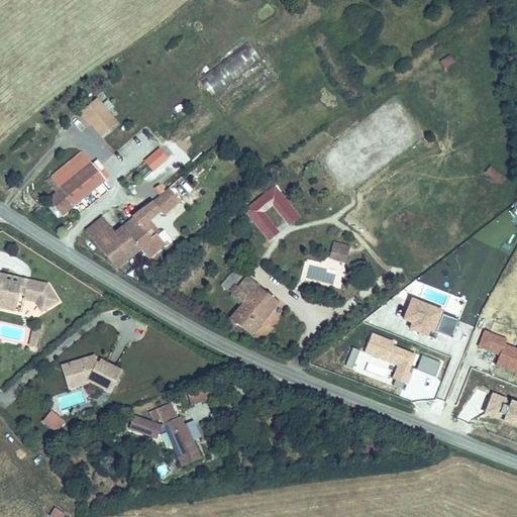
[(199,79),(211,95),(260,58),(247,41),(199,79)]
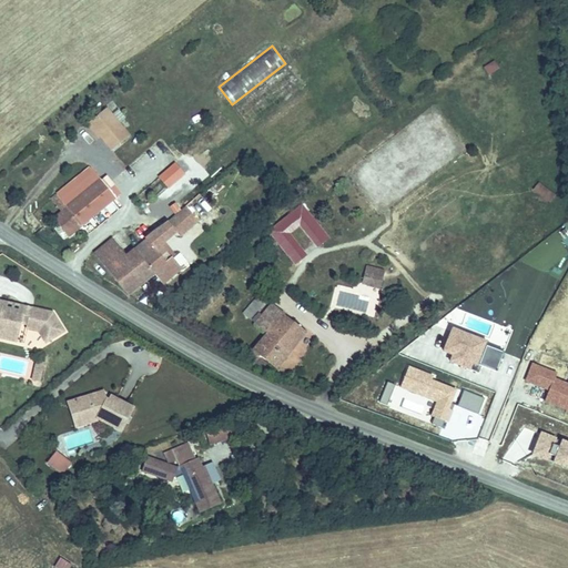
[(483,67),(487,75),(499,69),(495,60),(483,67)]
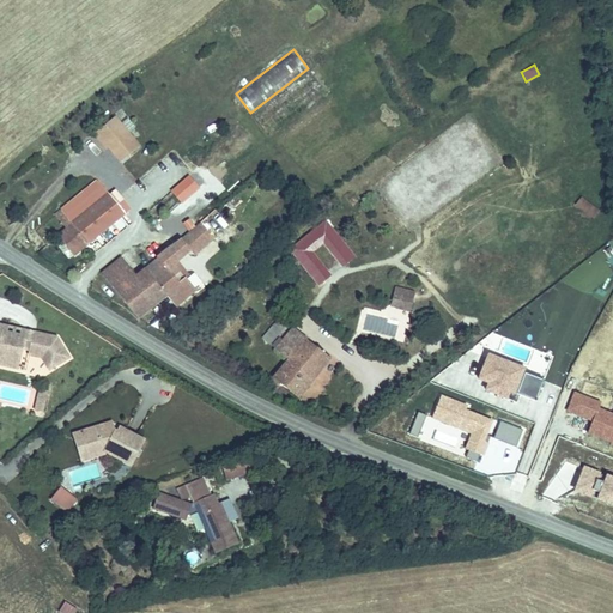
[(108,111),(90,129),(103,143),(114,155),(132,137),(108,111)]
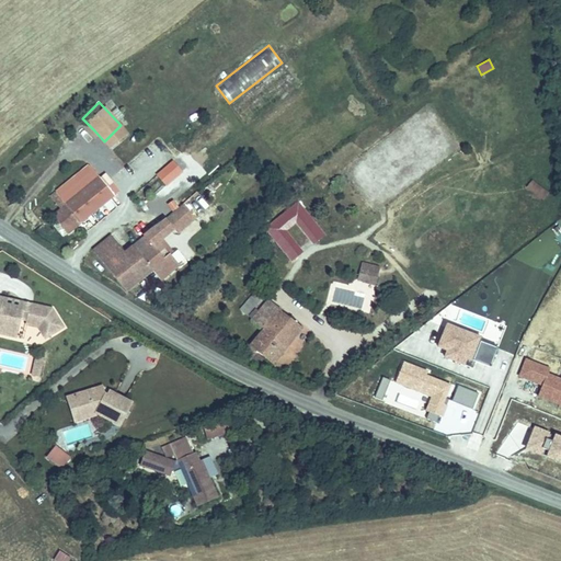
[(94,130),(82,118),(77,123),(89,135),(94,130)]
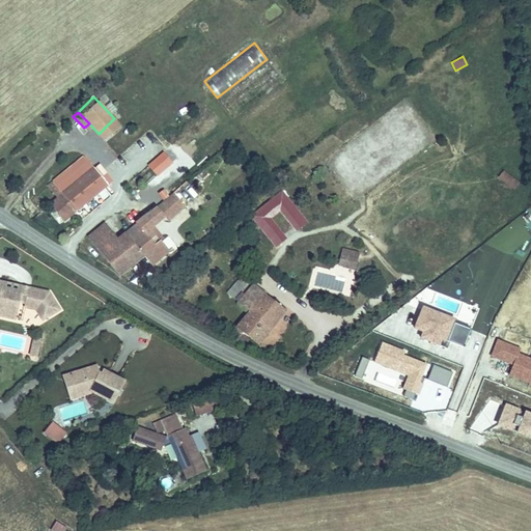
[(63,218),(106,183),(80,156),(50,180),(58,191),(47,200),(63,218)]
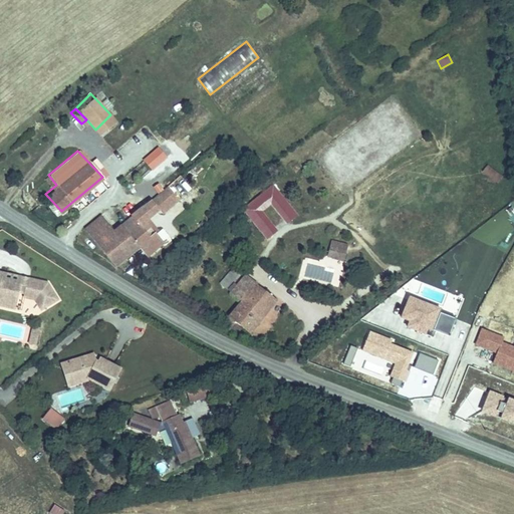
[(481,173),(498,184),(503,176),(486,165),(481,173)]
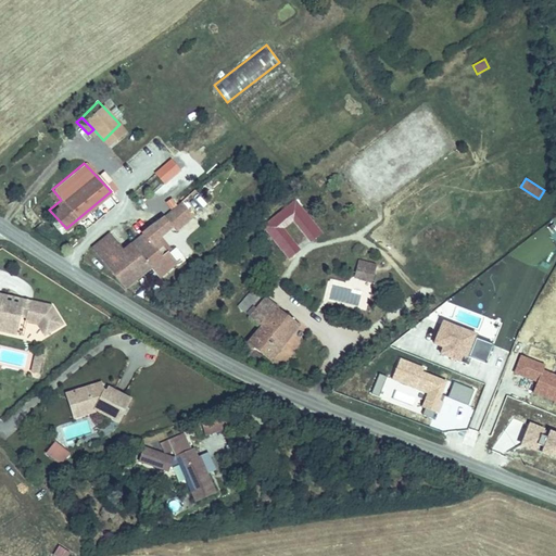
[(177,230),(193,215),(181,201),(164,216),(177,230)]
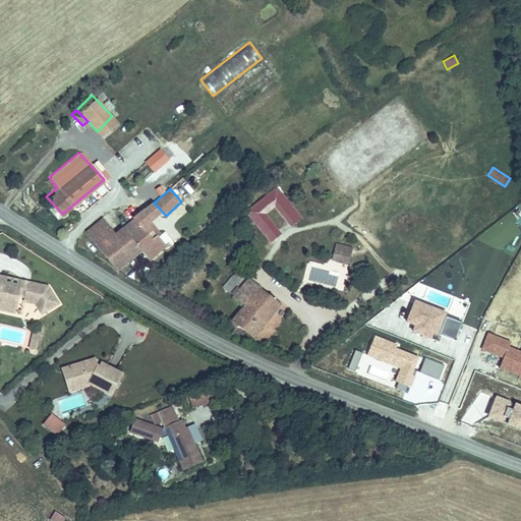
[(247,215),(270,243),(282,234),(267,215),(274,210),(289,229),(302,219),(280,189),(247,215)]
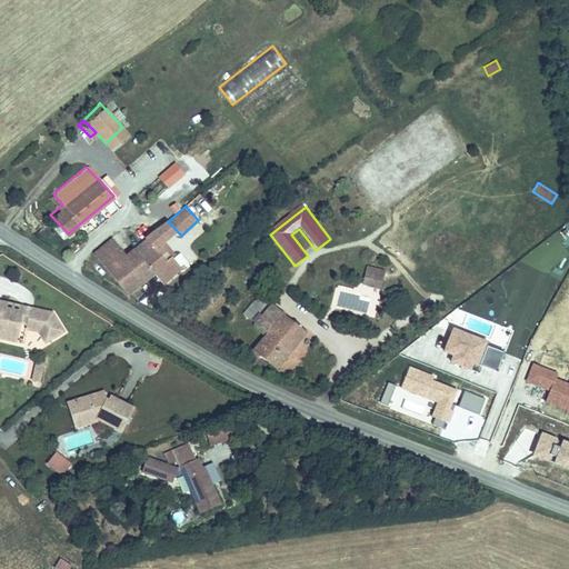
[(169,253),(150,232),(131,247),(151,269),(152,269),(151,268),(169,253)]
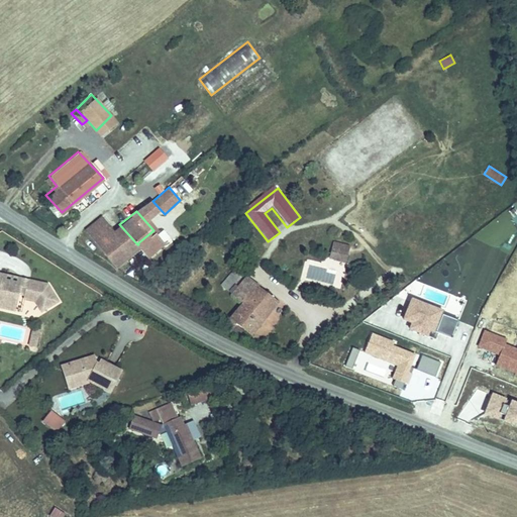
[(119,224),(113,229),(101,214),(85,227),(114,264),(137,244),(119,224)]
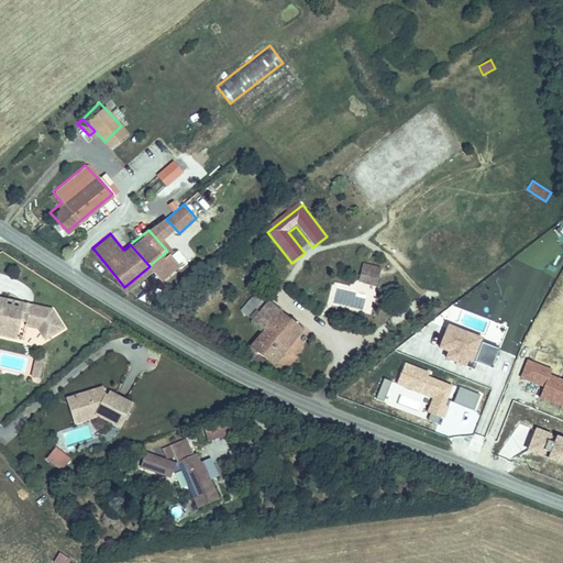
[(179,265),(186,260),(178,251),(172,256),(179,265)]
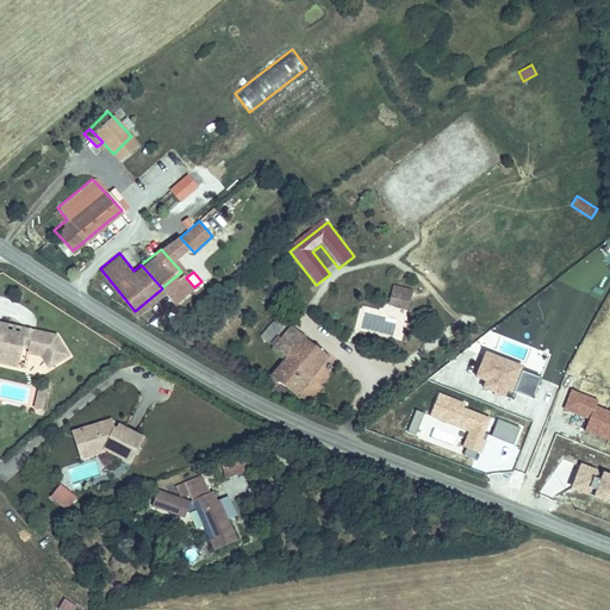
[(393,285),(390,296),(406,302),(409,291),(393,285)]
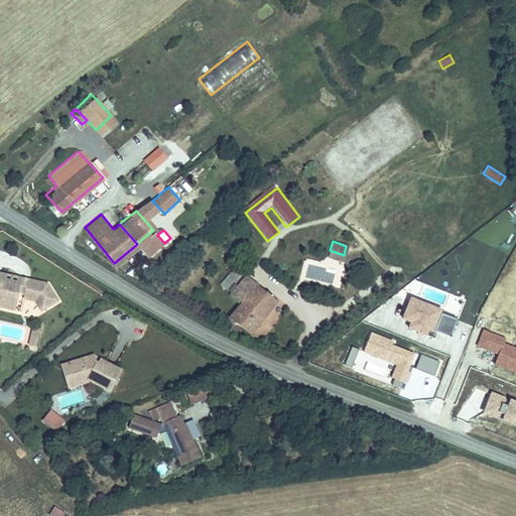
[(240,295),(221,319),(230,326),(237,317),(250,328),(275,293),(240,268),(227,285),(240,295)]
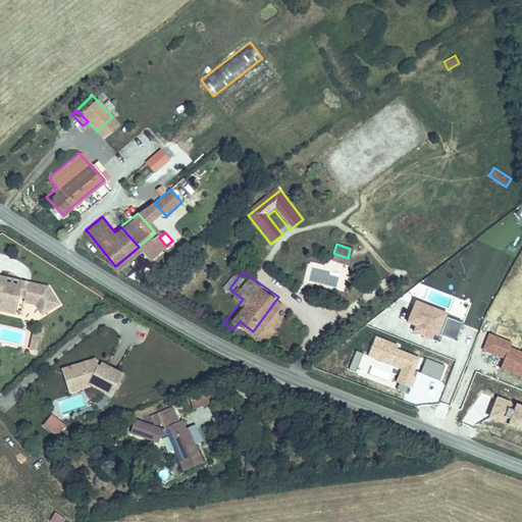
[(6,278),(0,276),(0,310),(3,311),(5,303),(17,306),(19,301),(20,298),(27,299),(25,303),(37,305),(42,315),(59,306),(50,289),(31,284),(29,293),(21,291),(22,288),(5,283),(6,278)]
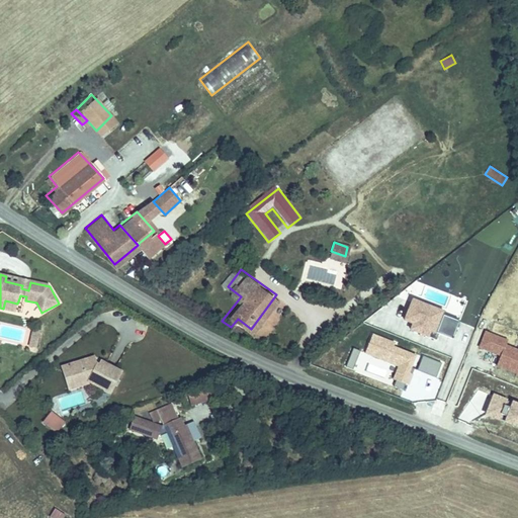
[(30,282),(23,280),(22,285),(21,288),(28,290),(30,282)]
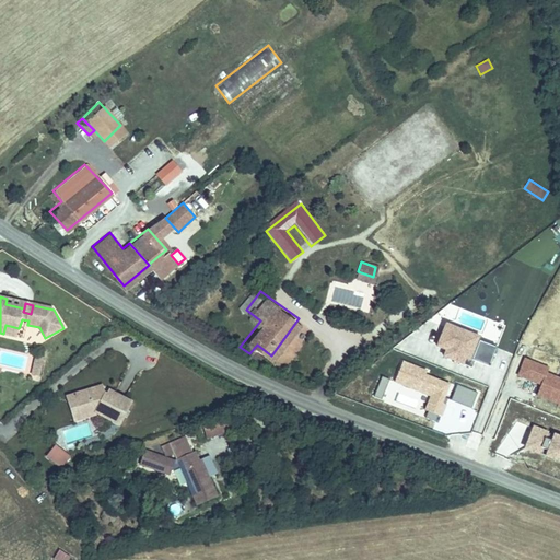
[(433,351),(465,363),(466,359),(490,368),(497,348),(480,341),(482,337),(444,323),(433,351)]
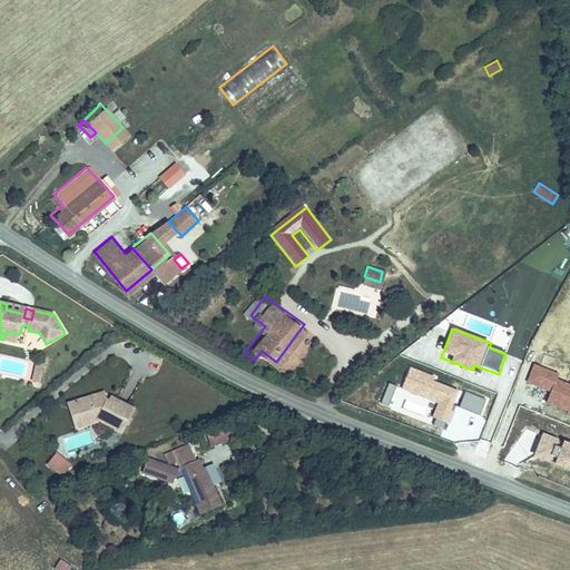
[(40,384),(45,364),(29,361),(26,381),(40,384)]
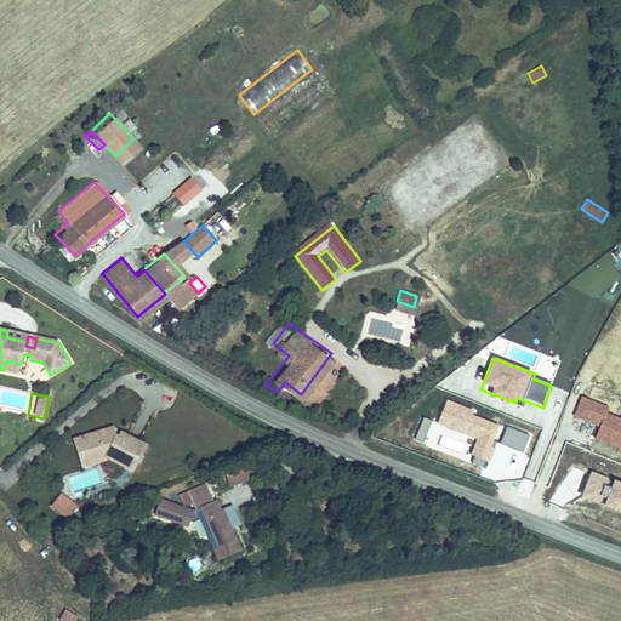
[(620,419),(607,414),(609,408),(581,397),(573,419),(598,427),(593,440),(620,450),(620,419)]
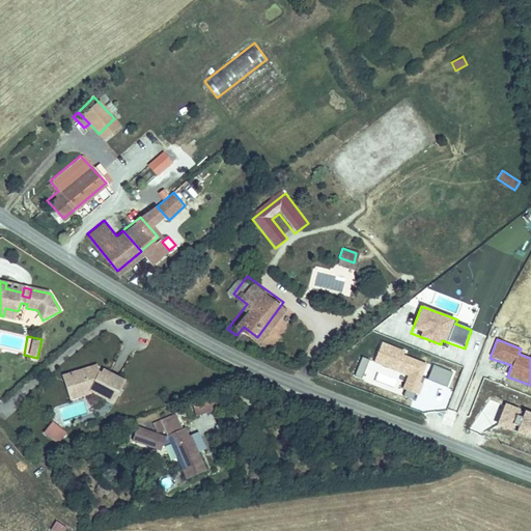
[(403,357),(406,352),(381,343),(373,363),(408,374),(399,396),(415,401),(423,376),(421,375),(424,364),(403,357)]
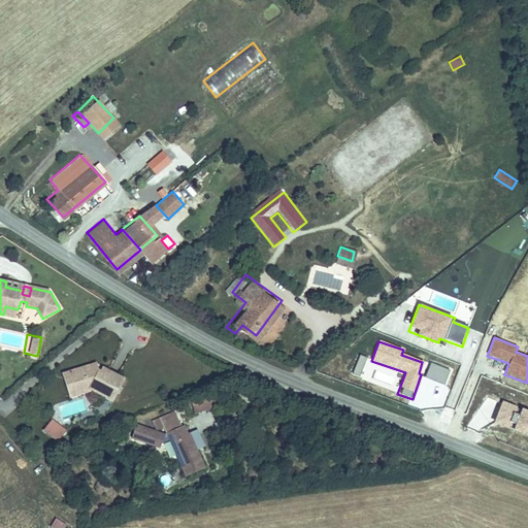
[(444,386),(450,369),(430,362),(424,378),(444,386)]
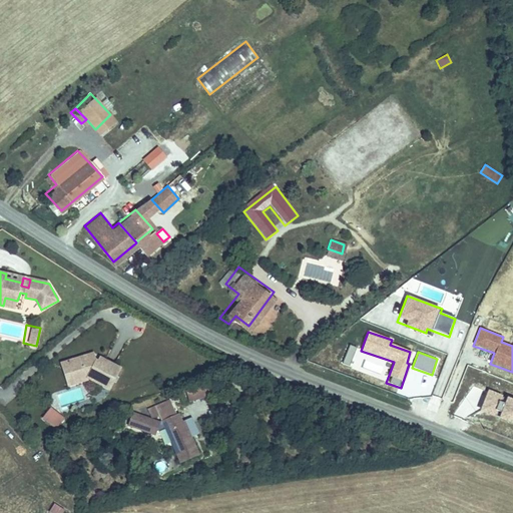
[(71,364),(77,383),(86,381),(87,379),(91,380),(90,381),(111,393),(123,372),(103,361),(101,365),(97,364),(95,357),(71,364)]
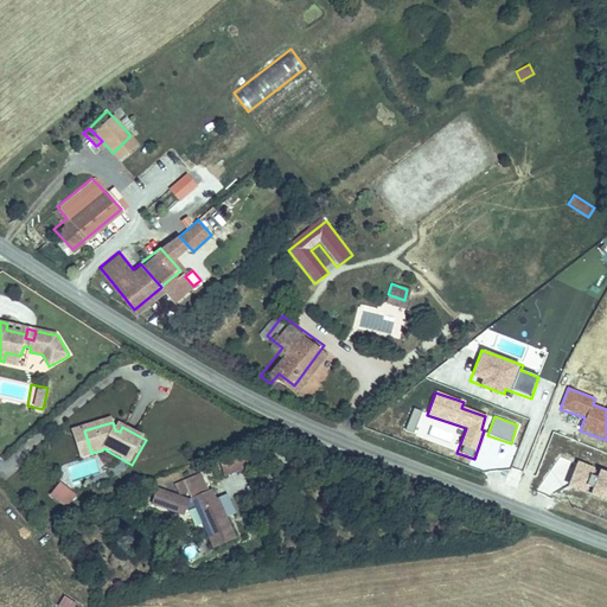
[(91,453),(84,430),(76,433),(84,460),(106,454),(107,451),(108,449),(103,448),(102,451),(91,453)]
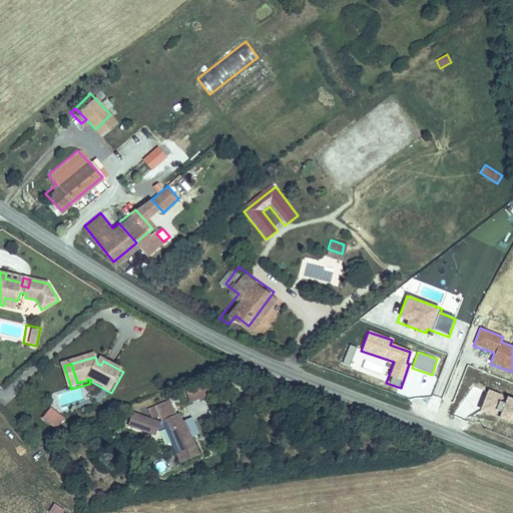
[(443,370),(435,395),(443,398),(452,373),(443,370)]
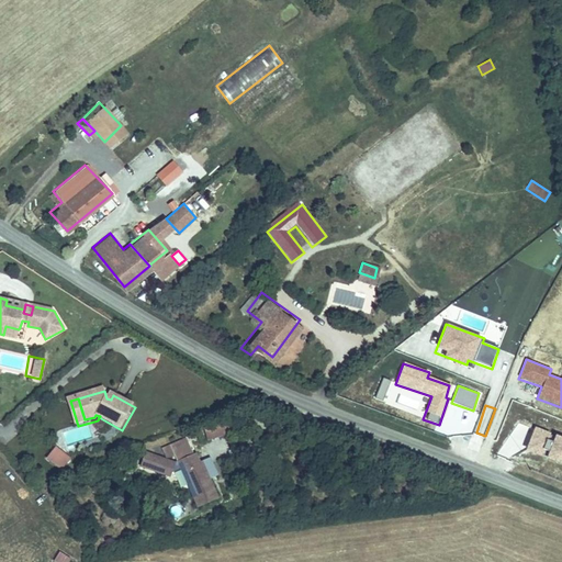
[(216,419),(201,427),(205,438),(221,431),(216,419)]
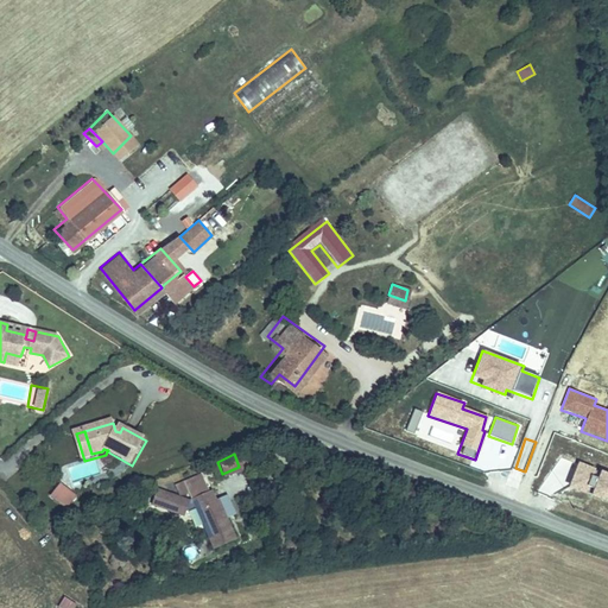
[(96,462),(69,467),(73,481),(100,475),(96,462)]
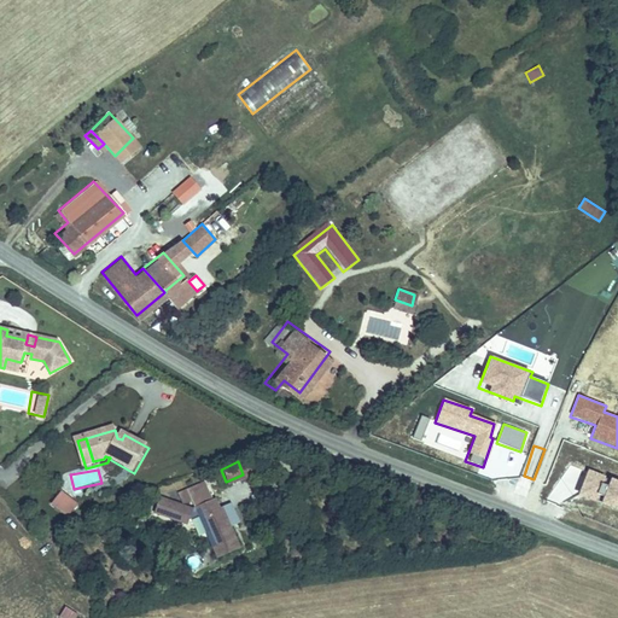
[(617,481),(586,470),(576,496),(617,511),(617,481)]
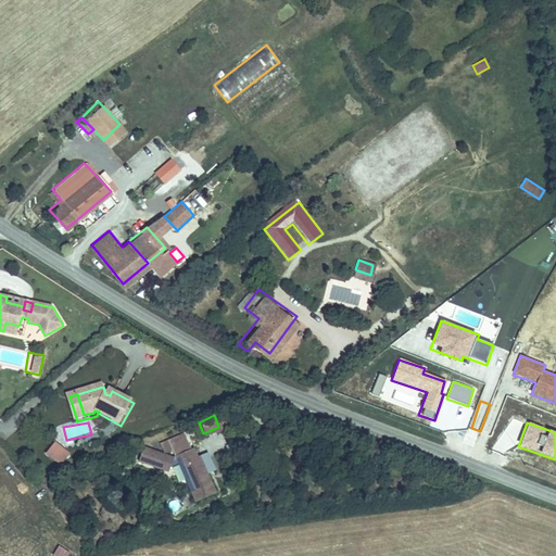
[(163,453),(171,450),(174,456),(171,457),(141,446),(137,459),(166,470),(167,467),(171,466),(176,463),(182,478),(192,502),(213,493),(198,456),(194,457),(191,449),(189,450),(182,433),(159,443),(163,453)]
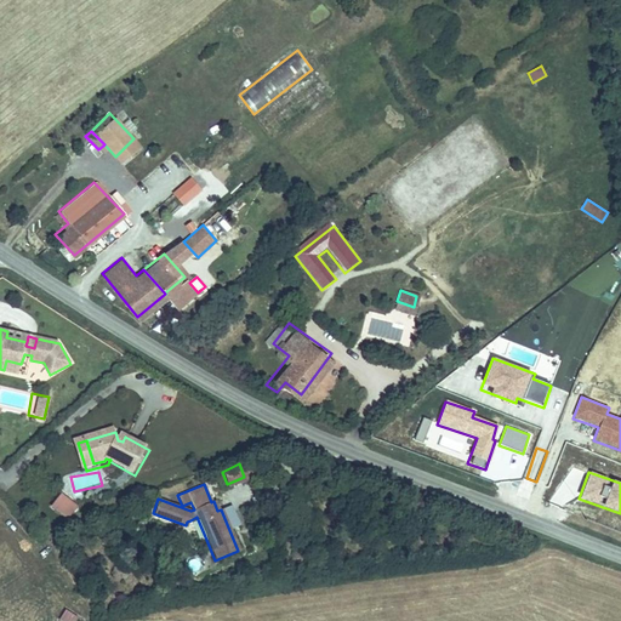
[(62,491),(50,506),(67,520),(79,506),(62,491)]
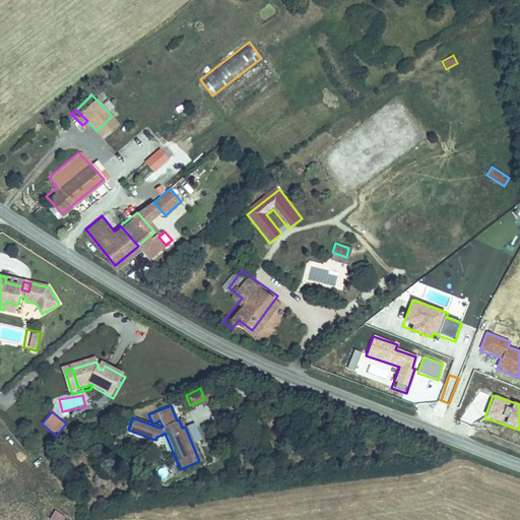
[(171,447),(165,433),(159,436),(166,450),(171,447)]
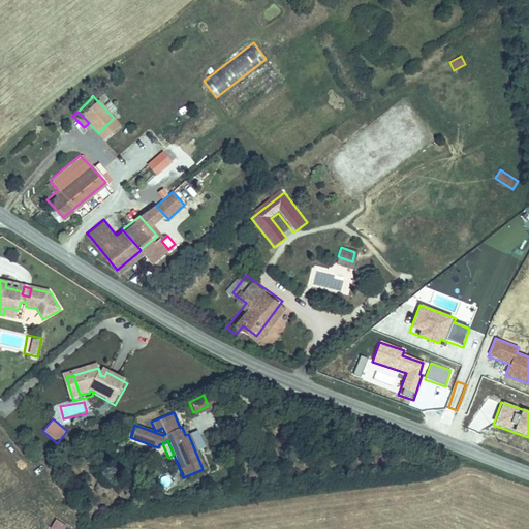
[(64,528),(66,524),(54,520),(50,528),(64,528)]
